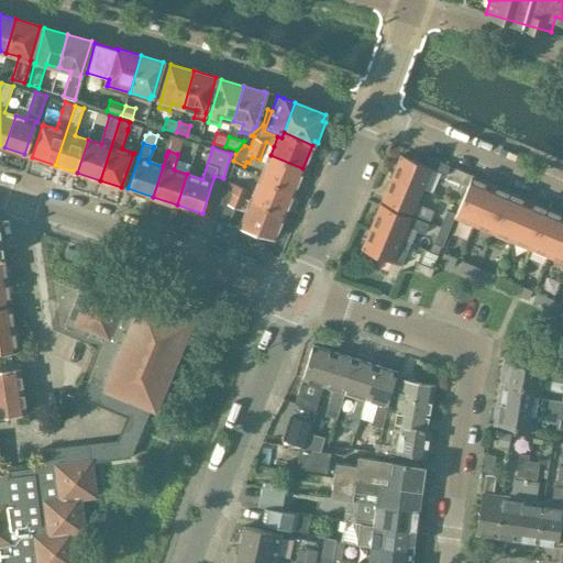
[(271,155),(261,178),(293,191),(302,168),(271,155)]
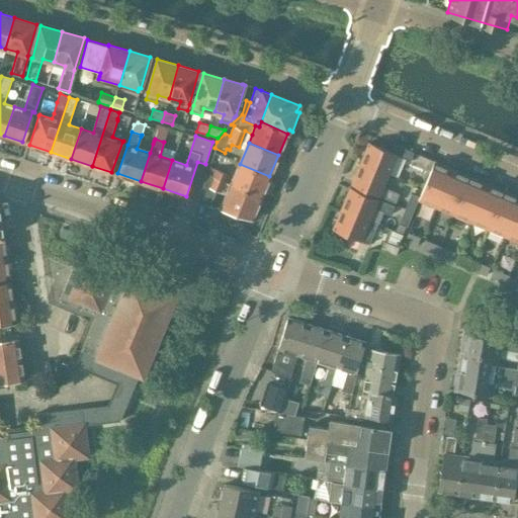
[(370,143),(361,163),(387,174),(397,154),(410,160),(413,153),(395,145),(392,152),(370,143)]
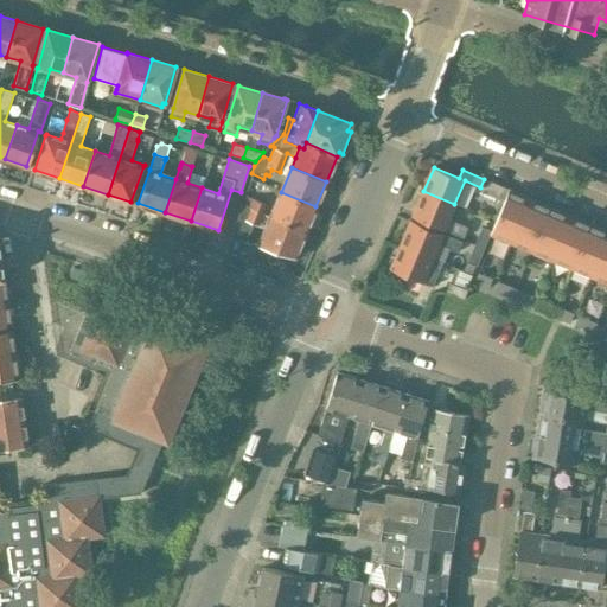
[(491,183),(487,192),(505,199),(509,190),(491,183)]
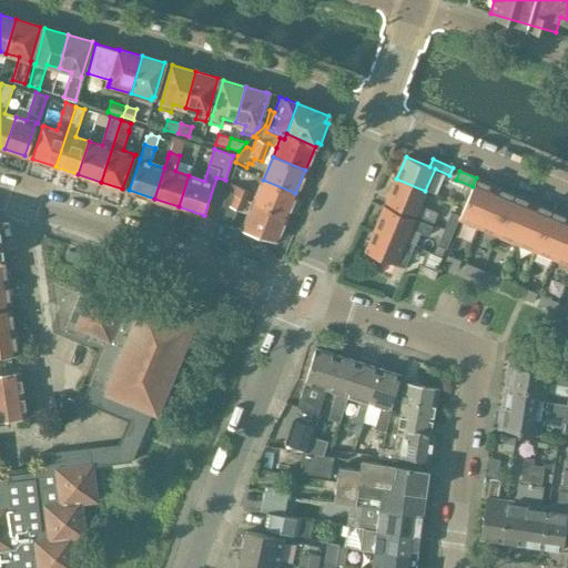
[(478,229),(496,186),(476,178),(473,186),(460,216),(458,220),(478,229)]
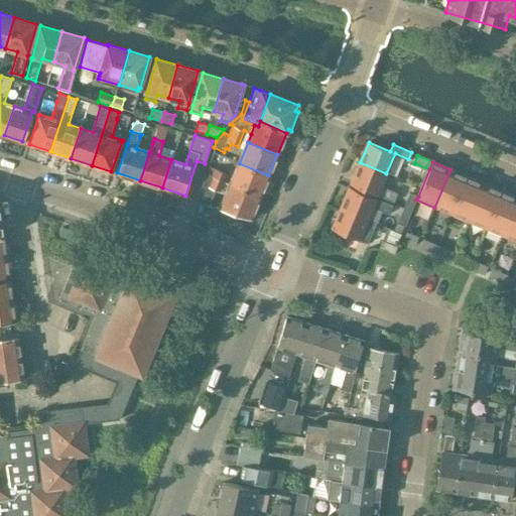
[(394,202),(397,192),(381,185),(386,173),(360,162),(351,183),(378,195),(394,202)]
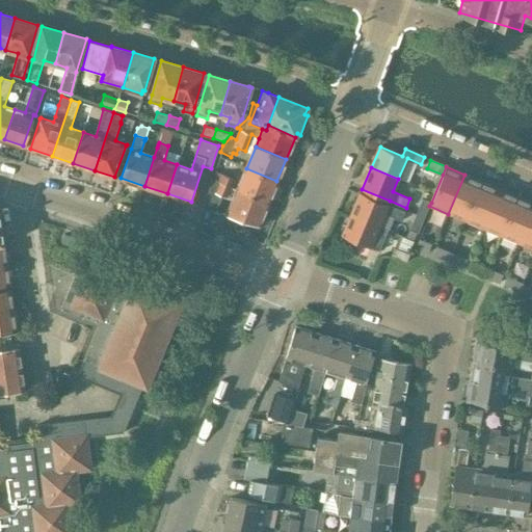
[(238,190),(267,203),(276,181),(246,168),(238,190)]
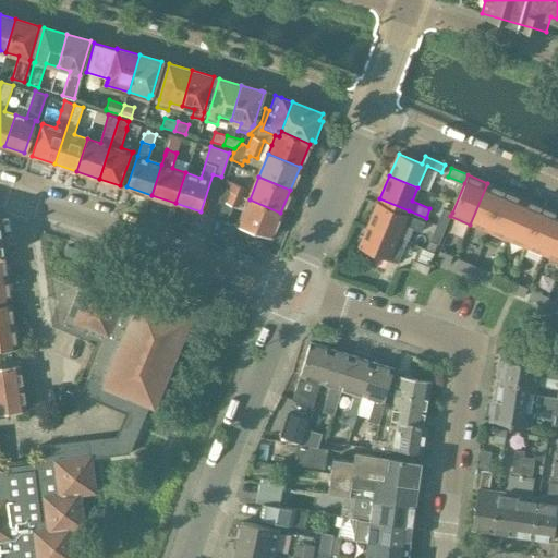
[(231,191),(230,191),(244,197),(247,187),(233,182),(231,191)]
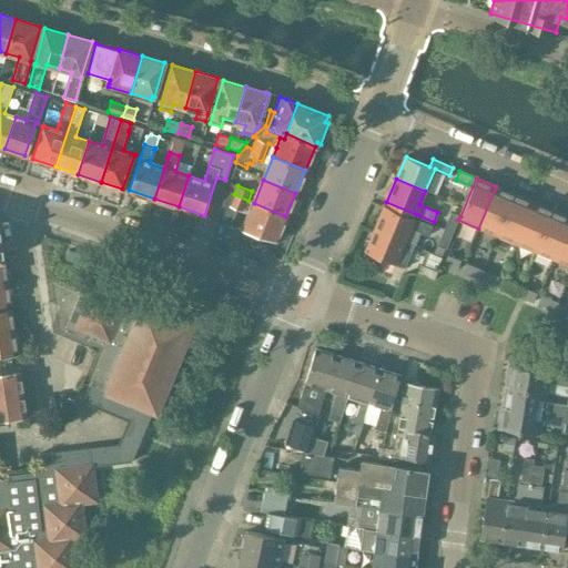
[(497,236),(515,194),(496,186),(478,229),(497,236)]
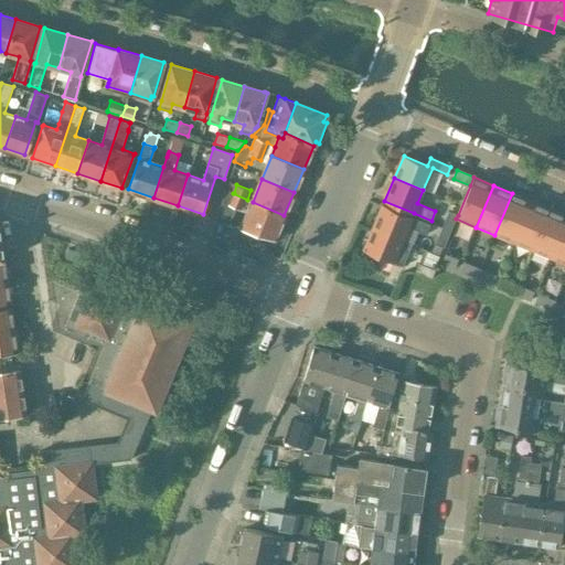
[(236,208),(243,211),(247,200),(233,193),(234,193),(225,189),(215,221),(230,225),(236,208)]
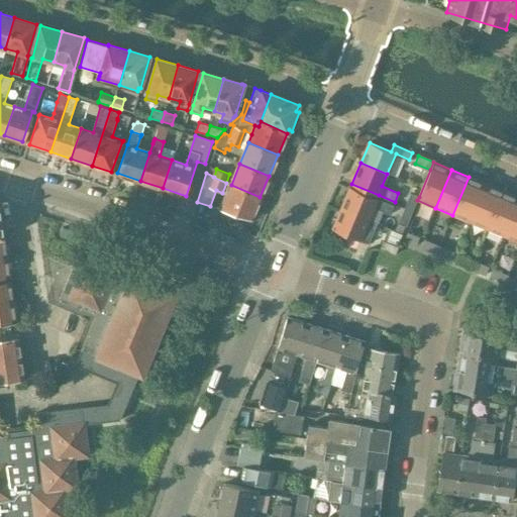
[(470,222),(486,184),(469,177),(452,215),(470,222)]
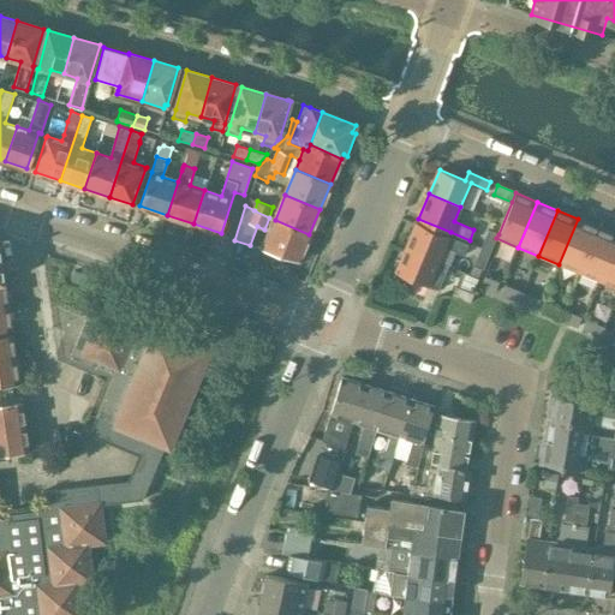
[(579,273),(598,227),(578,219),(559,264),(579,273)]
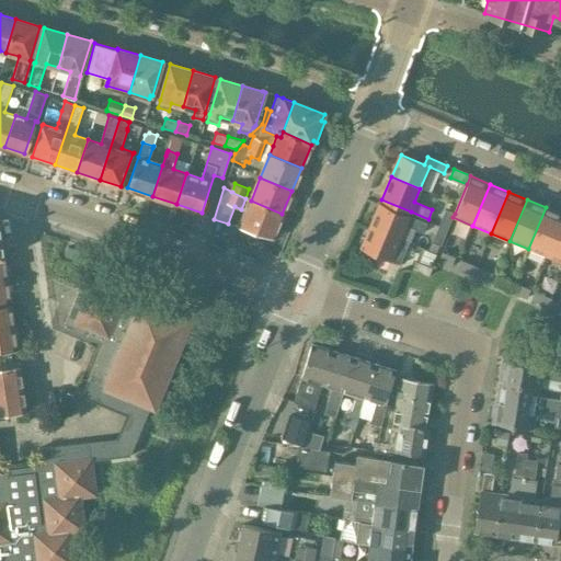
[(240,227),(272,238),(282,214),(251,201),(240,227)]
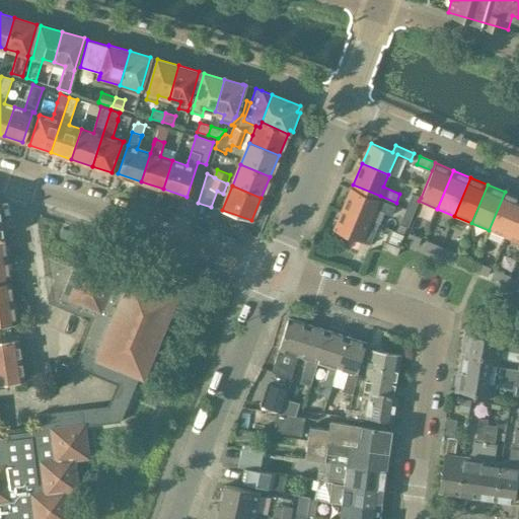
[(370,220),(375,208),(391,215),(394,206),(379,200),(352,188),(343,209),(370,220)]
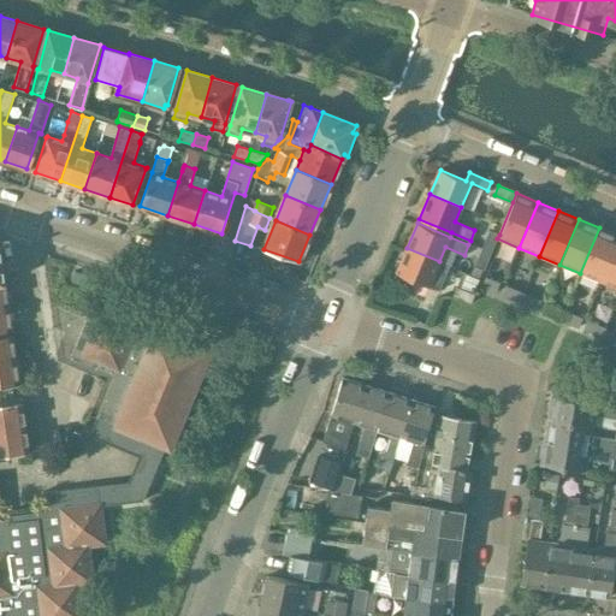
[(600,283),(615,244),(615,235),(599,227),(580,273),(600,283)]
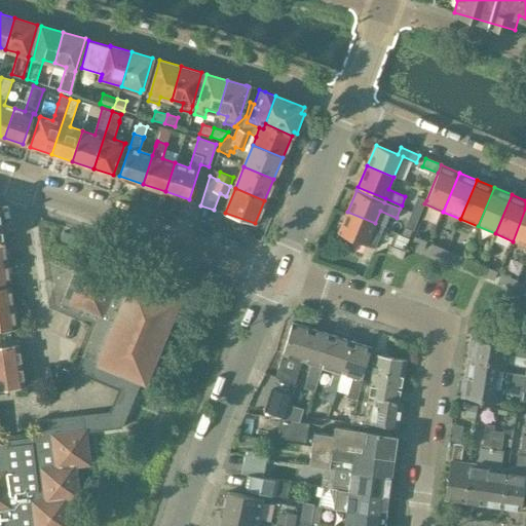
[(418,197),(411,212),(419,216),(424,203),(426,200),(418,197)]
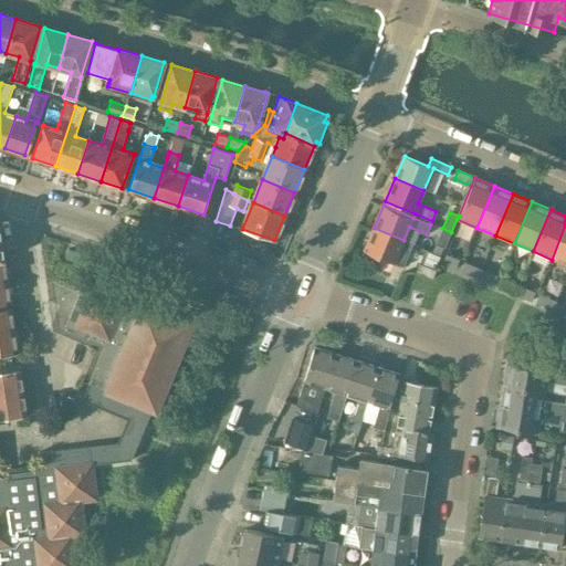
[(565,265),(565,224),(552,260),(565,265)]
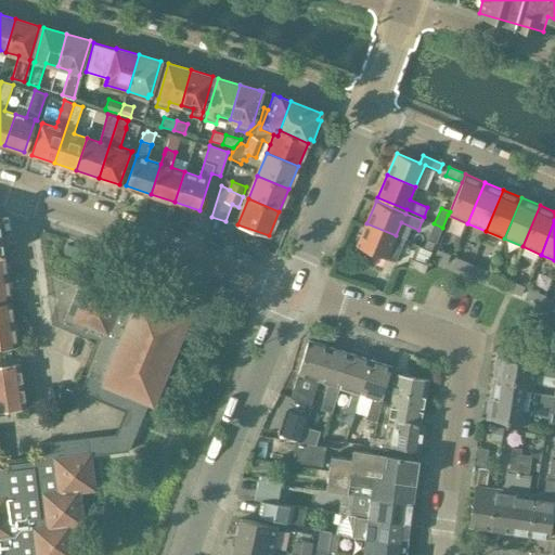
[(386,257),(396,262),(405,240),(396,235),(366,223),(357,245),(386,258),(386,257)]
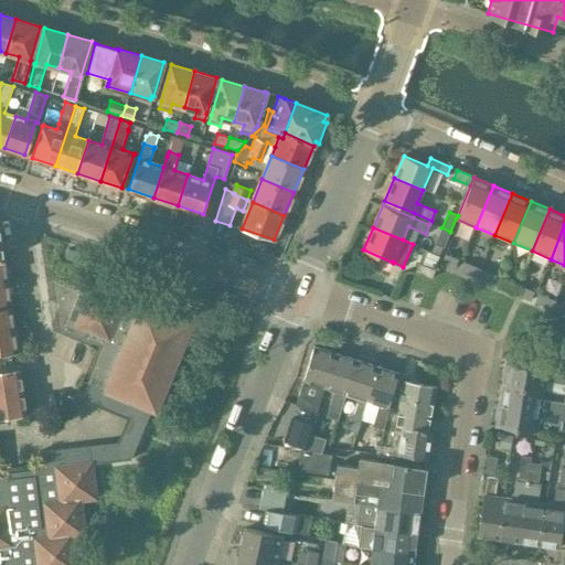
[(441,227),(435,244),(444,247),(450,232),(441,227)]
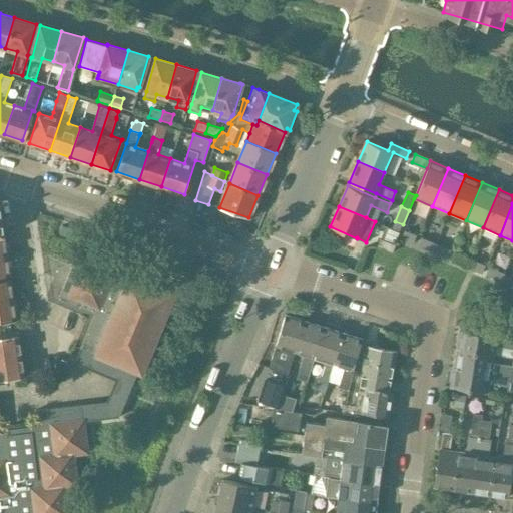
[(405,231),(401,238),(412,243),(413,243),(413,242),(416,235),(405,231)]
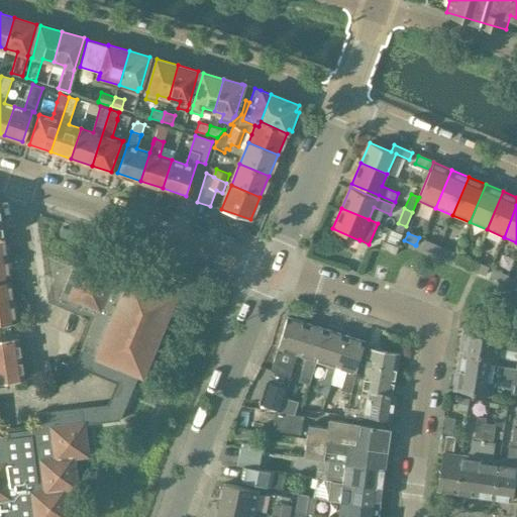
[(380,248),(395,254),(399,246),(384,240),(380,248)]
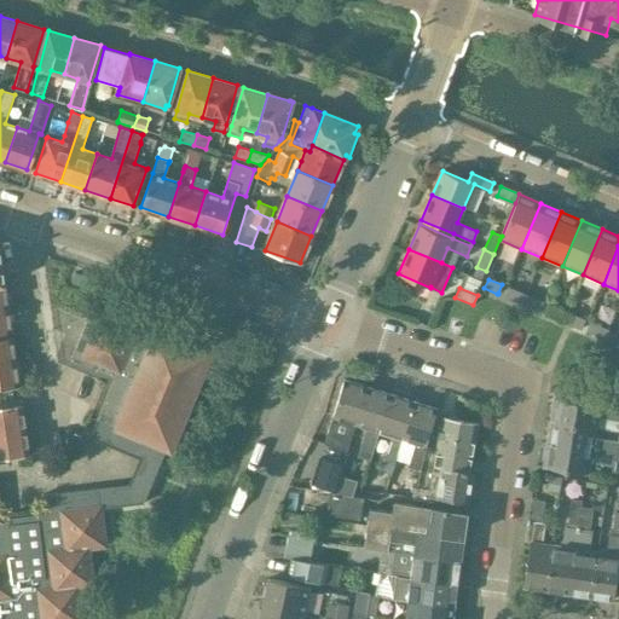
[(504,296),(519,302),(522,304),(526,295),(522,294),(508,288),(504,296)]
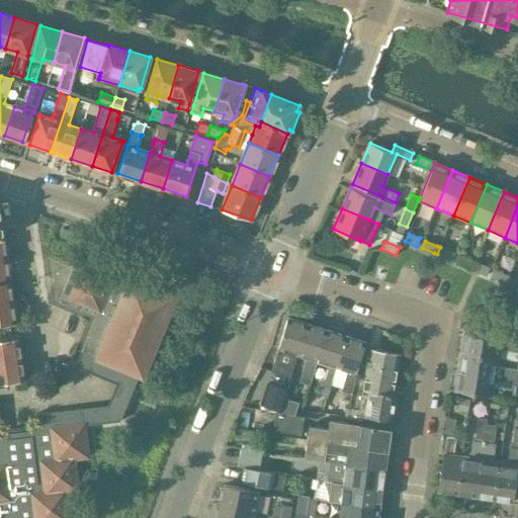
[(440,247),(437,254),(451,261),(452,260),(454,253),(440,247)]
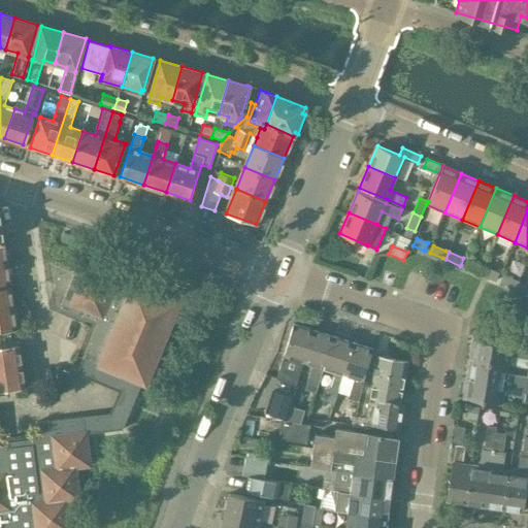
[(466,267),(465,268),(474,272),(481,274),(484,266),(477,264),(469,260),(466,267)]
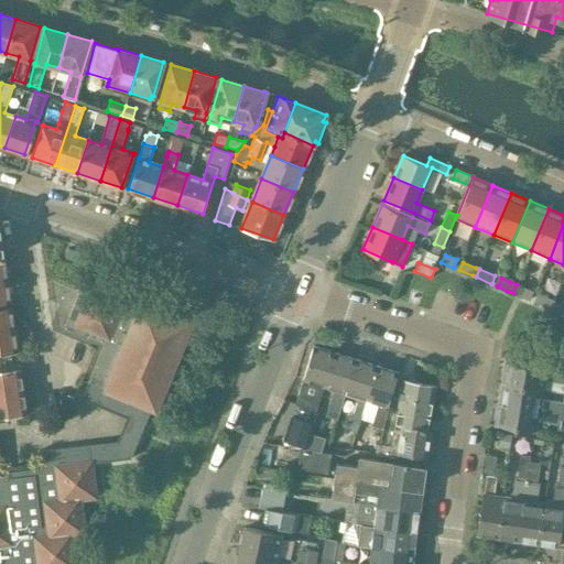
[(0,303),(11,302),(8,280),(0,281),(0,303)]
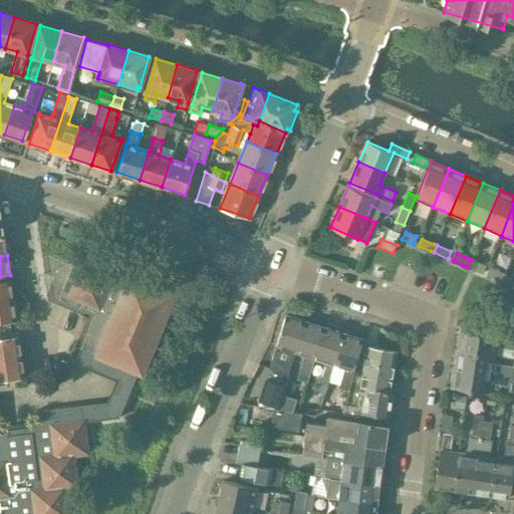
[(71,266),(57,299),(95,314),(81,348),(74,364),(90,371),(97,355),(121,365),(139,371),(142,373),(175,294),(130,275),(129,276),(76,255),(71,266)]
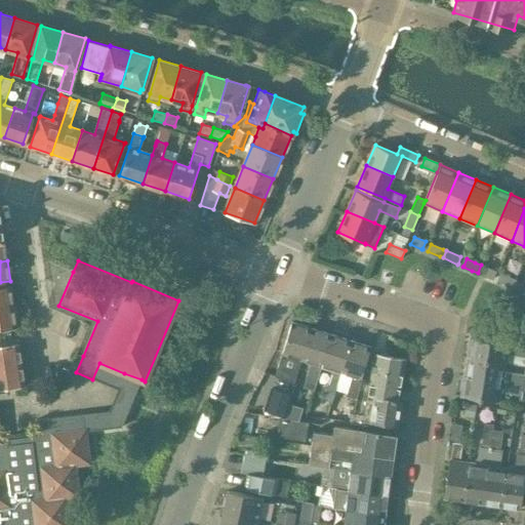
[(481,265),(478,273),(488,277),(493,279),(496,272),(491,269),(481,265)]
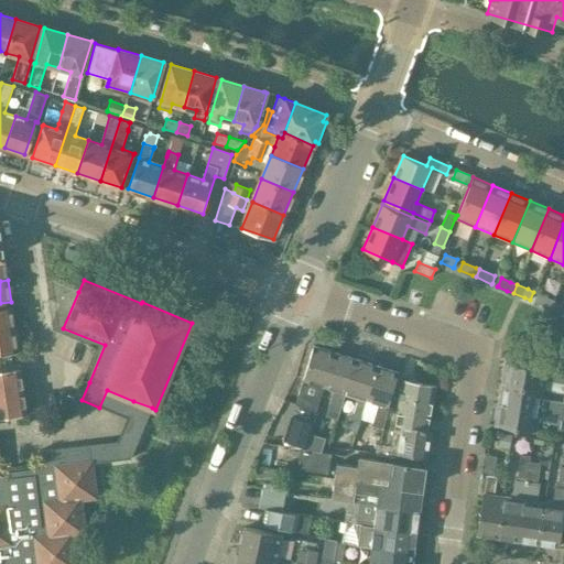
[(534,301),(534,302),(541,305),(550,308),(553,300),(544,296),(538,293),(535,301),(534,301)]
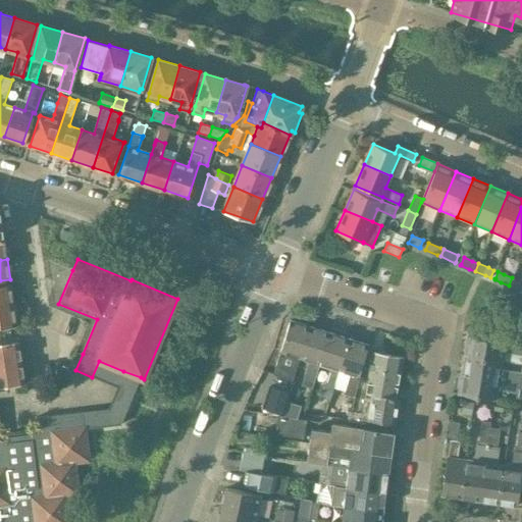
[(512,277),(509,285),(517,289),(521,291),(521,281),(520,281),(512,277)]
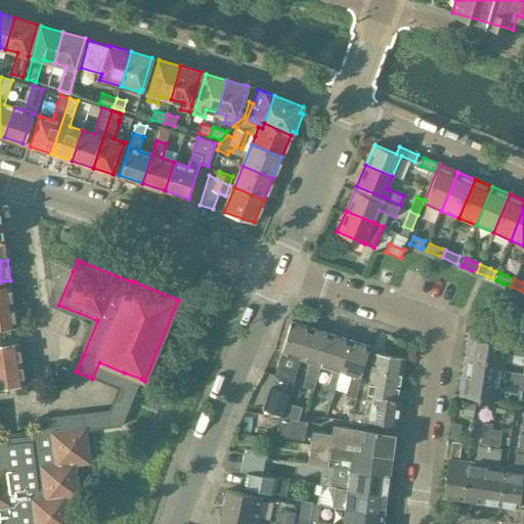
[(10,285),(0,286),(0,306),(13,305),(10,285)]
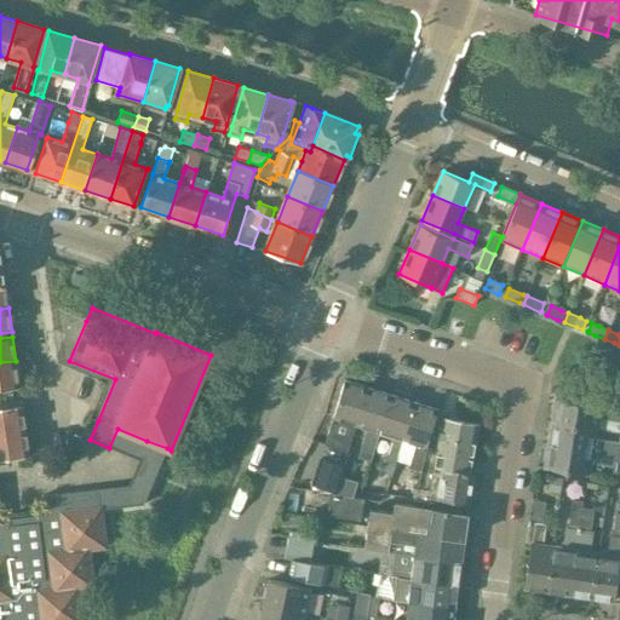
[(0,388),(19,385),(16,361),(0,362),(0,388)]
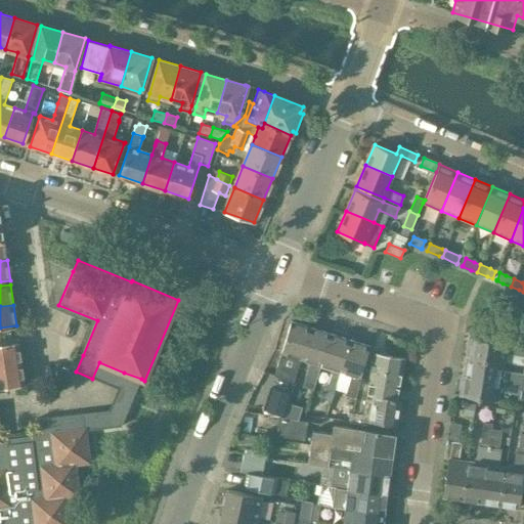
[(294,382),(300,363),(311,328),(292,322),(281,352),(274,376),(294,382)]
